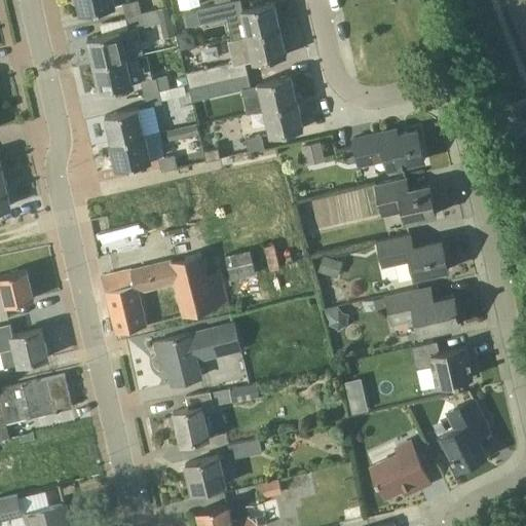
[(113,0),(78,0),(82,14),(115,6),(113,0)]
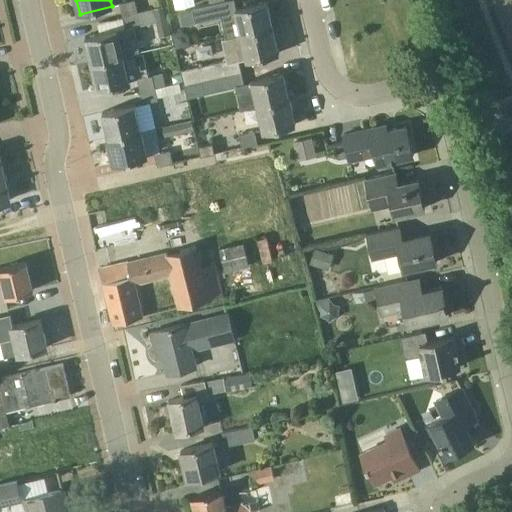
[(133,0),(119,3),(122,16),(137,12),(134,0),(133,0)]
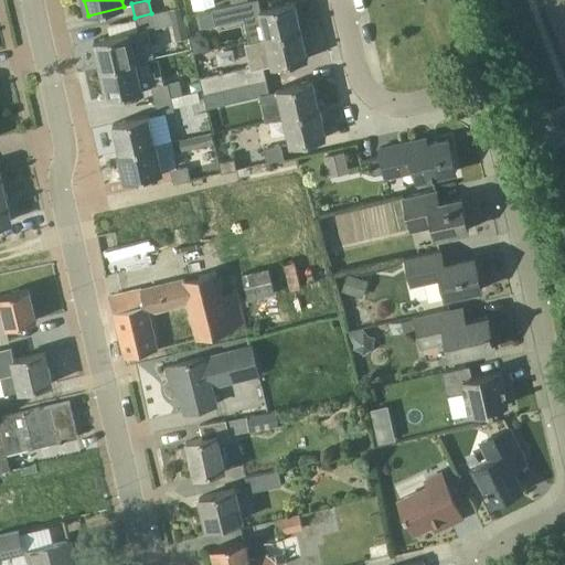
[(295,1),(260,10),(258,0),(248,0),(247,0),(231,4),(212,9),(212,11),(215,23),(215,24),(244,18),(249,42),(301,30),(295,1)]
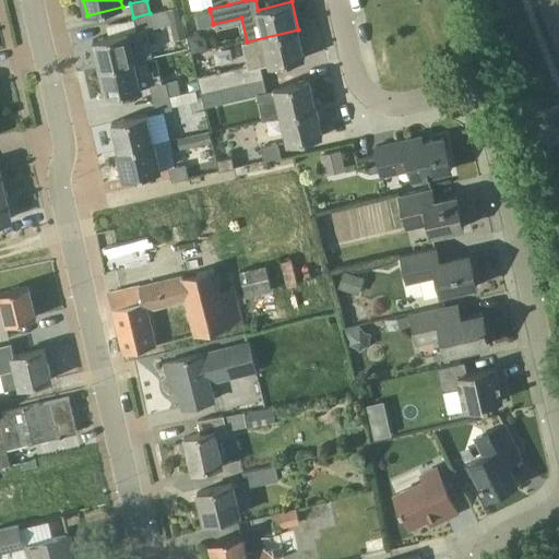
[(99,69),(135,60),(152,57),(146,30),(170,24),(174,40),(187,37),(183,19),(180,19),(178,7),(150,13),(133,18),(137,30),(93,39),(99,69)]
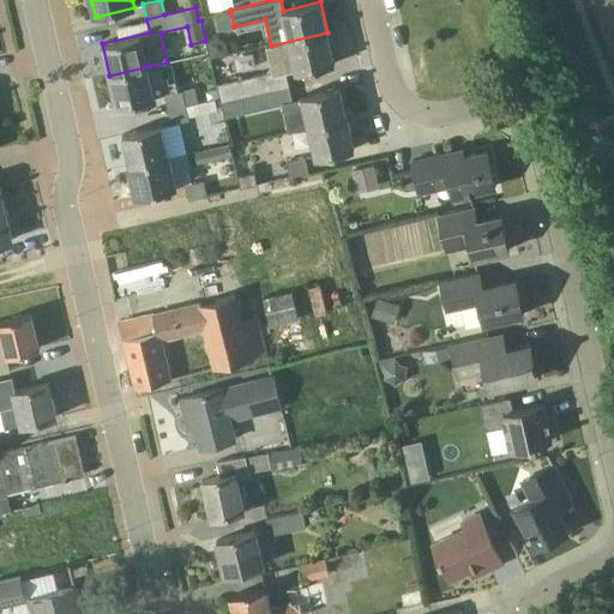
[(226,28),(234,25),(230,12),(222,13),(216,14),(218,29),(226,28)]
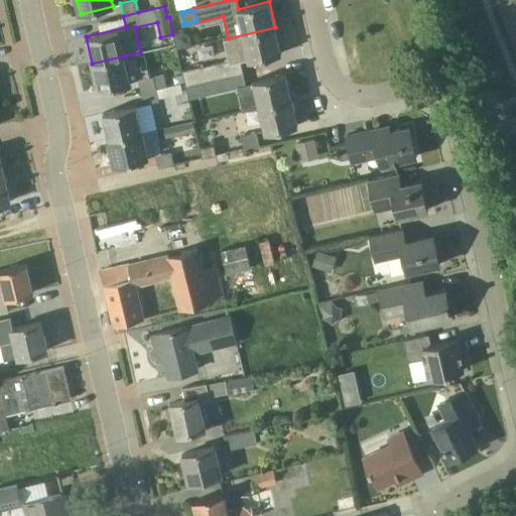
[(186,86),(226,77),(243,73),(241,61),(249,59),(249,61),(281,53),(275,27),(228,38),(224,39),(229,58),(182,70),(186,86)]
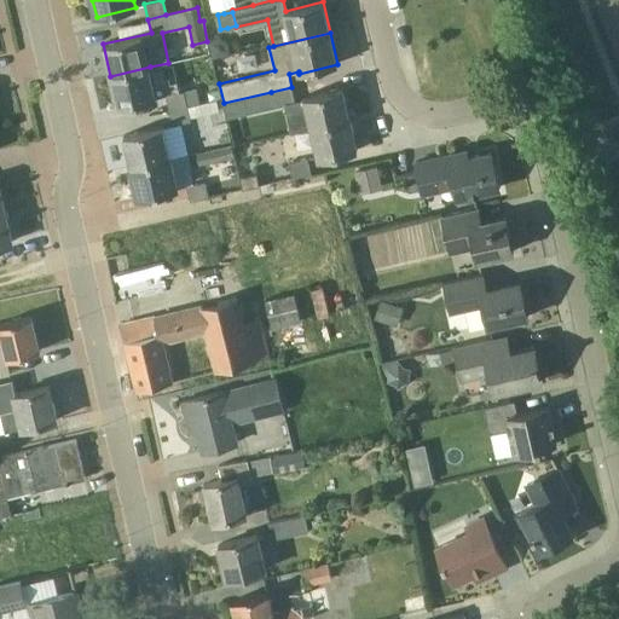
[(150,67),(110,76),(117,108),(157,98),(150,67)]
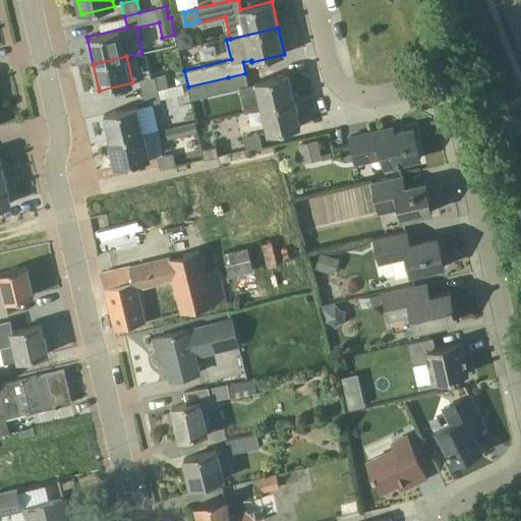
[(248,85),(245,73),(228,77),(231,90),(239,88),(248,85)]
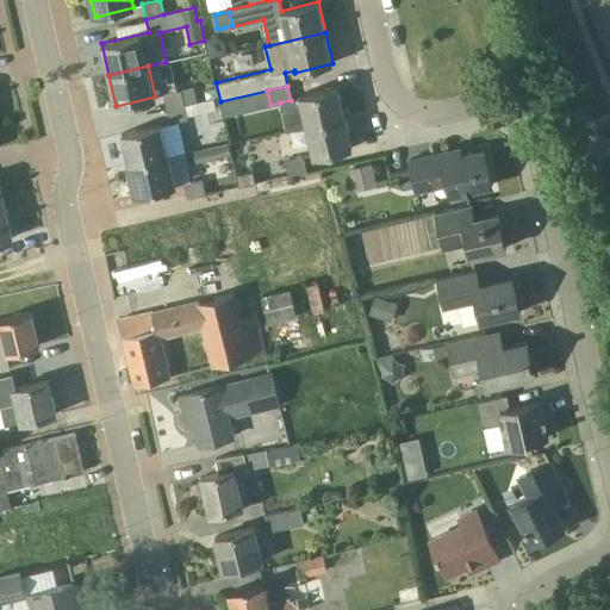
[(338,87),(300,95),(306,122),(306,126),(346,118),(338,87)]
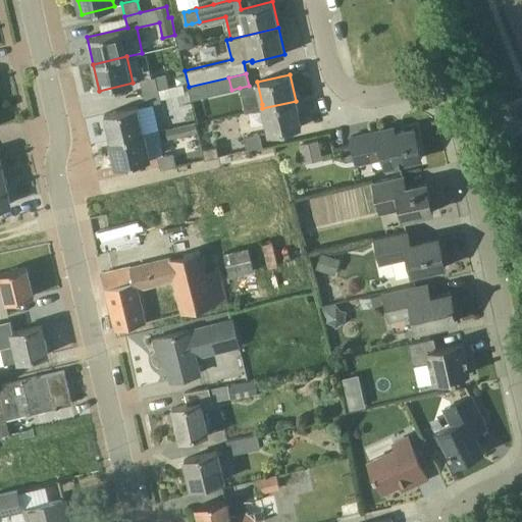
[(140,81),(143,93),(159,89),(156,76),(140,81)]
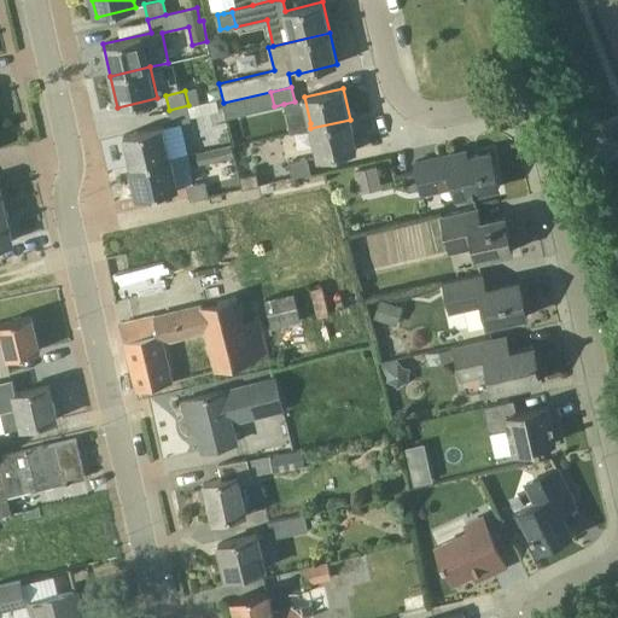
[(192,121),(188,105),(169,110),(172,126),(192,121)]
